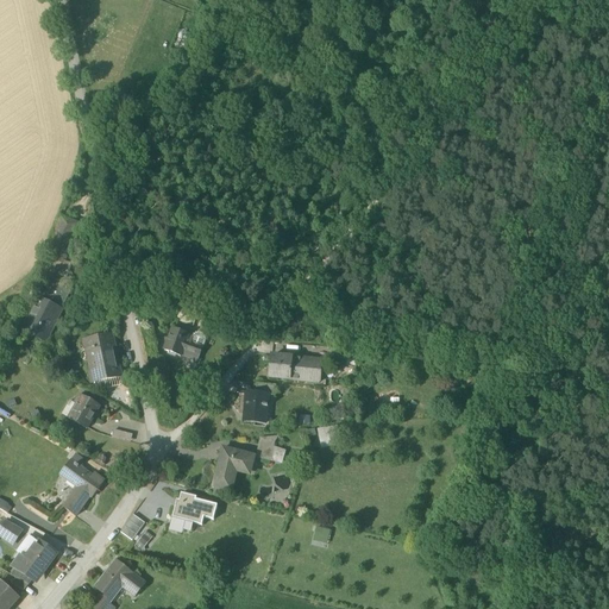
[(181,35),(193,37),(196,16),(184,13),(181,35)]
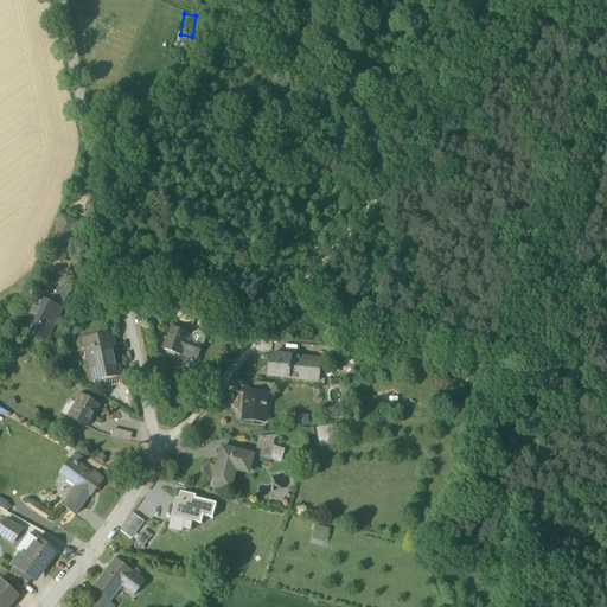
[(45,251),(52,255),(64,261),(80,224),(59,216),(45,251)]
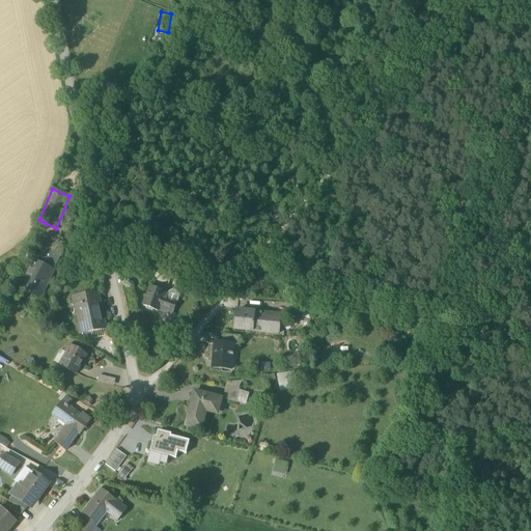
[(74,205),(78,217),(84,215),(80,203),(74,205)]
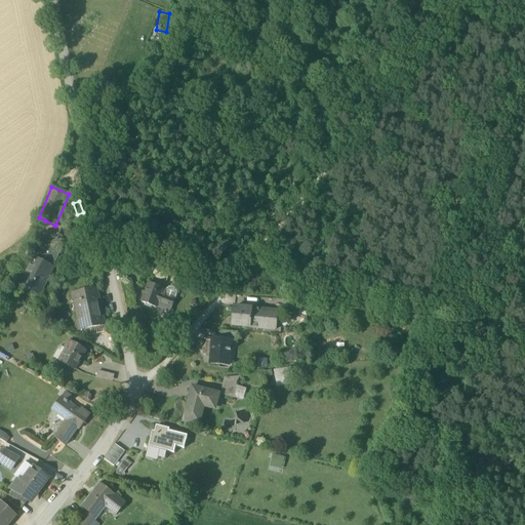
[(62,229),(55,226),(45,220),(36,242),(53,249),(53,248),(62,229)]
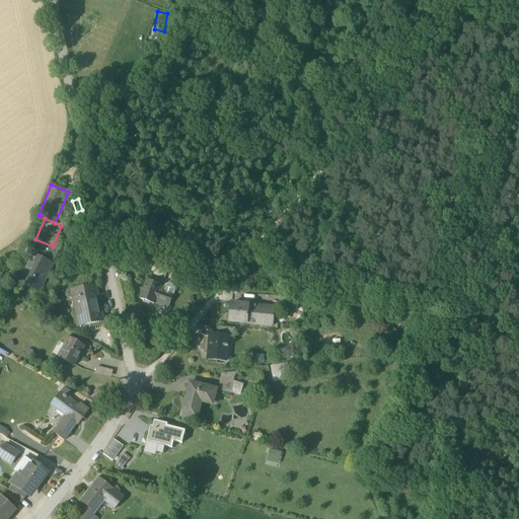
[(29,254),(32,255),(51,264),(57,251),(56,248),(53,246),(35,239),(35,240),(41,242),(40,244),(34,242),(29,254)]
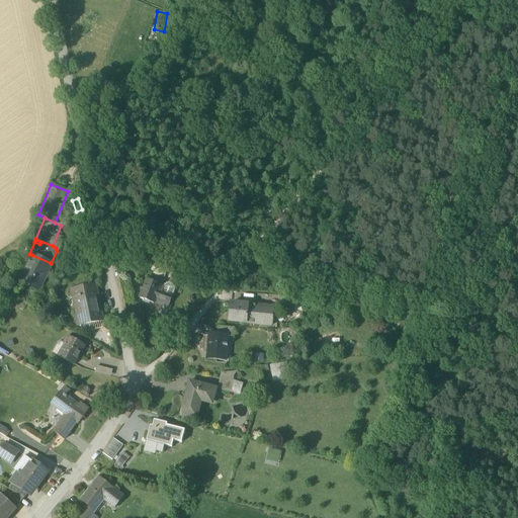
[(51,263),(53,265),(61,248),(53,245),(53,246),(56,248),(57,251),(51,263)]
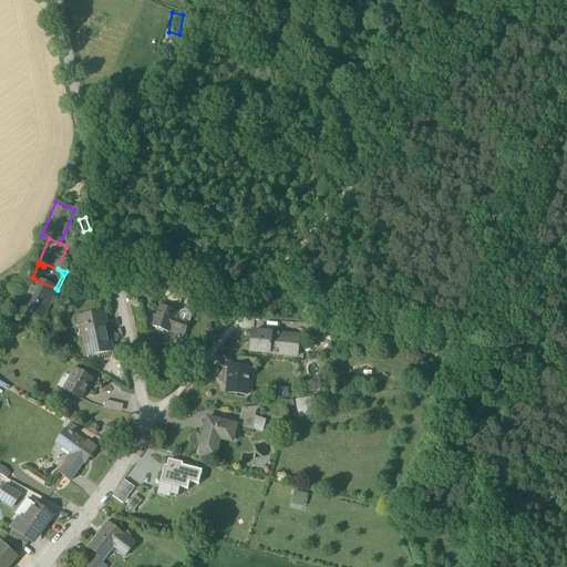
[(58,290),(55,288),(35,279),(28,294),(22,303),(27,306),(38,311),(45,315),(58,290)]
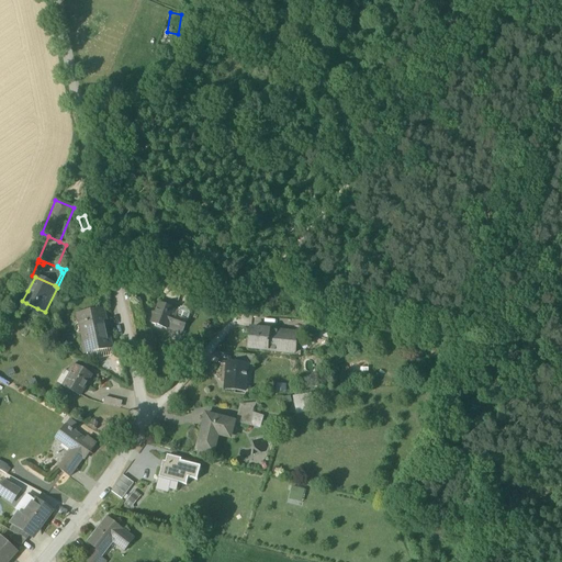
[(150,287),(171,296),(176,285),(155,277),(150,287)]
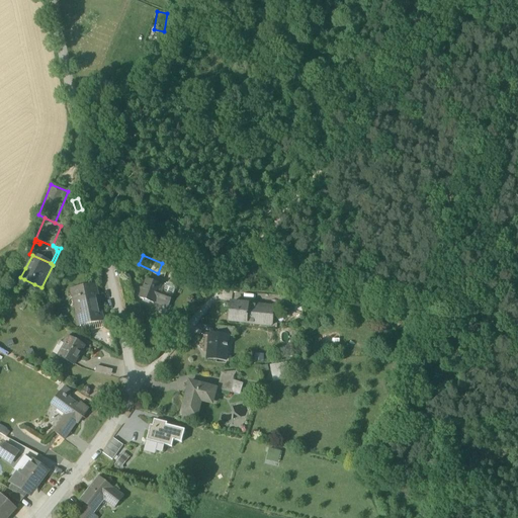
[(32,288),(34,284),(24,279),(22,283),(32,288)]
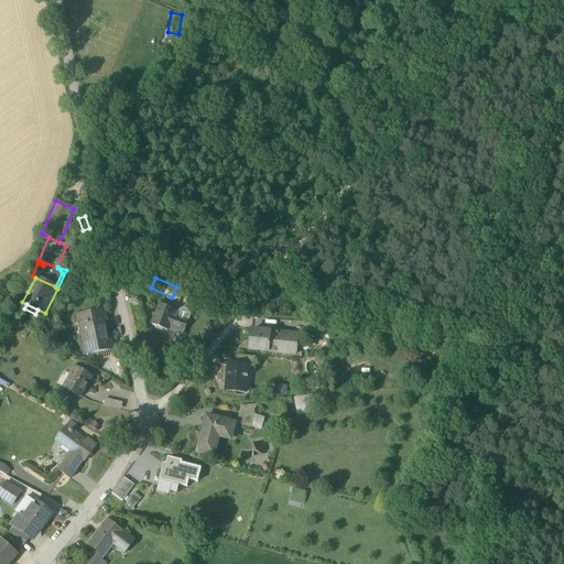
[(167,329),(175,333),(177,328),(183,331),(187,321),(176,316),(179,313),(174,312),(174,311),(160,305),(155,314),(154,314),(151,323),(152,324),(152,325),(166,331),(167,329)]
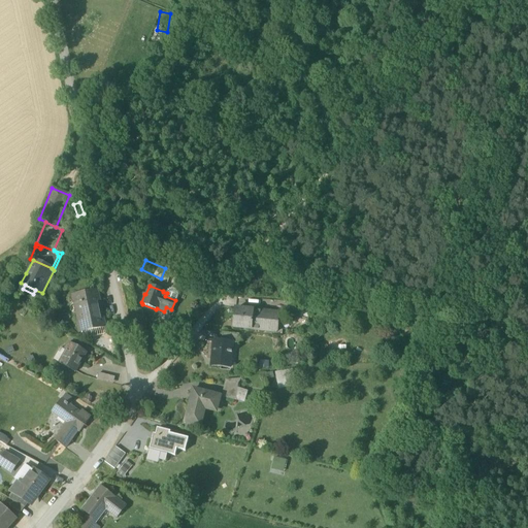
[(80,324),(102,321),(97,292),(75,295),(76,304),(78,303),(79,311),(78,311),(80,324)]
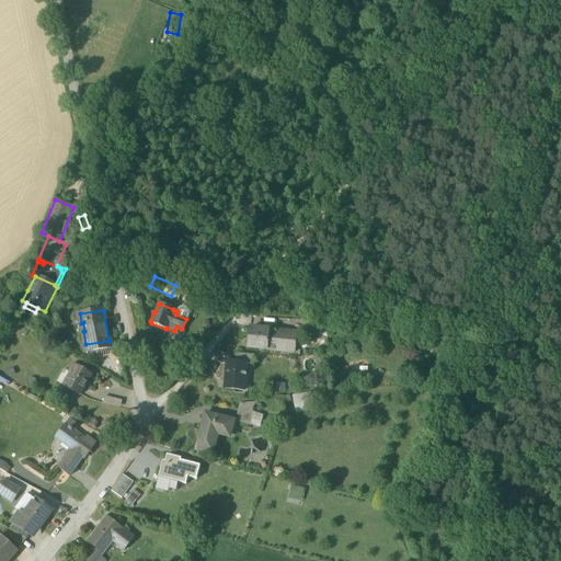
[(329,332),(330,324),(308,322),(307,330),(329,332)]
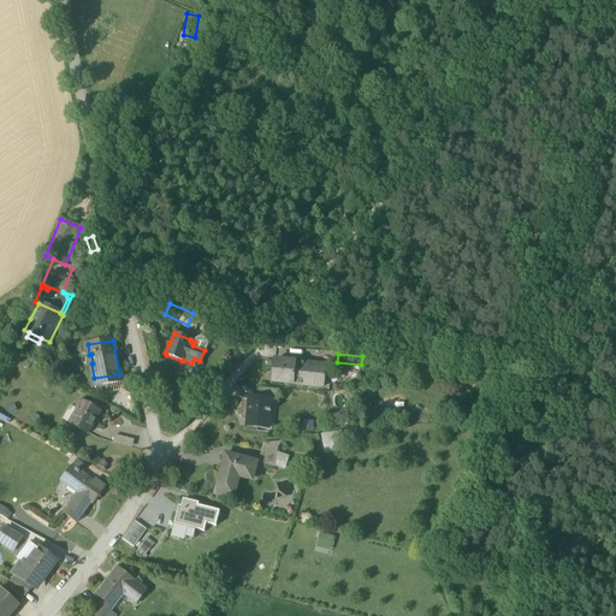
[(273,383),(292,384),(295,362),(276,361),(273,383)]
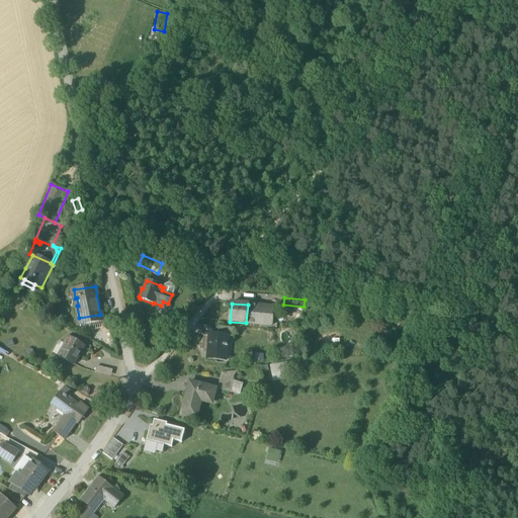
[(246,323),(271,326),(273,308),(248,305),(246,323)]
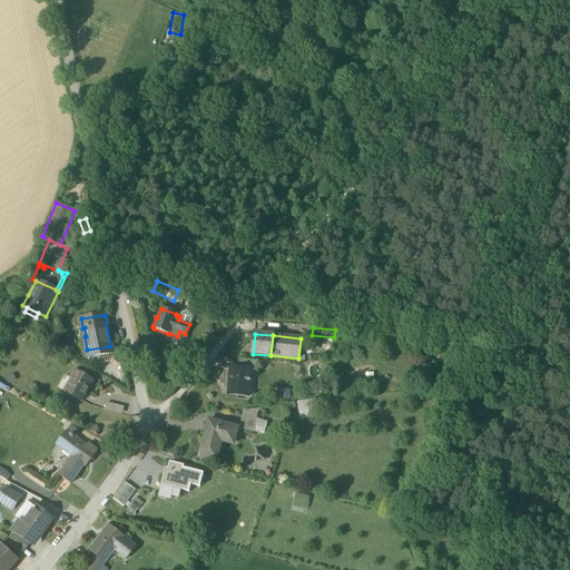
[(84,350),(85,357),(111,353),(110,346),(87,350),(84,350)]
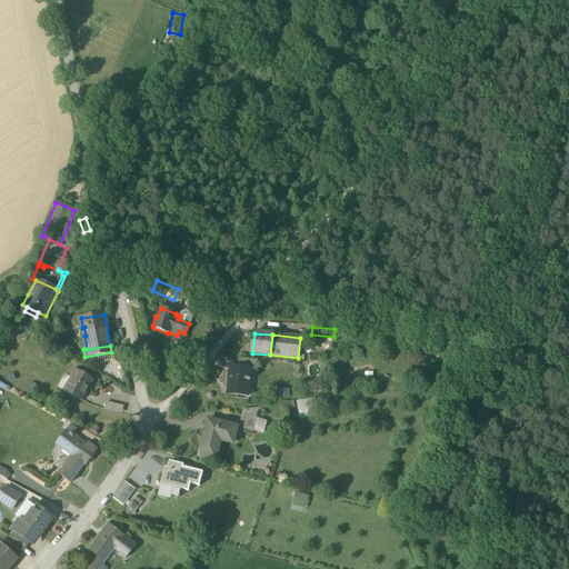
[(112,359),(111,352),(85,357),(86,363),(112,359)]
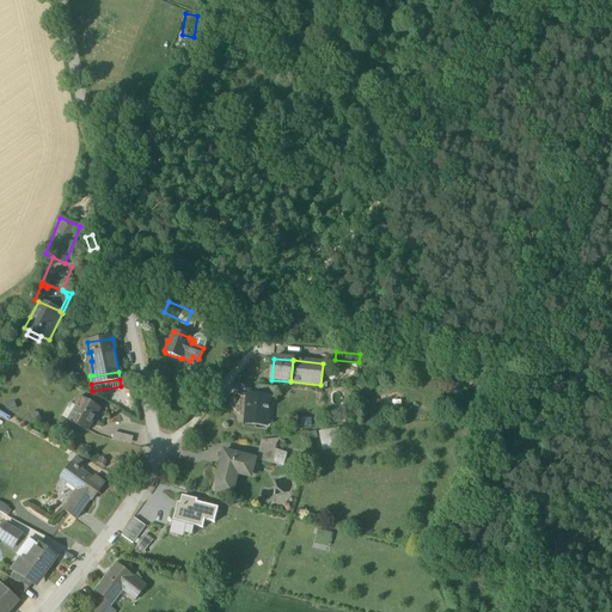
[(270,398),(276,398),(277,389),(258,386),(258,396),(268,397),(270,397),(270,398)]
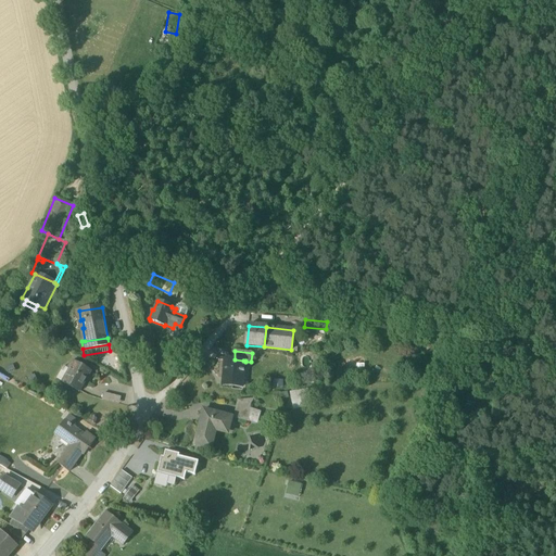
[(227,386),(242,388),(244,371),(241,370),(243,361),(235,359),(226,358),(225,370),(224,379),(225,380),(225,379),(228,379),(227,386)]
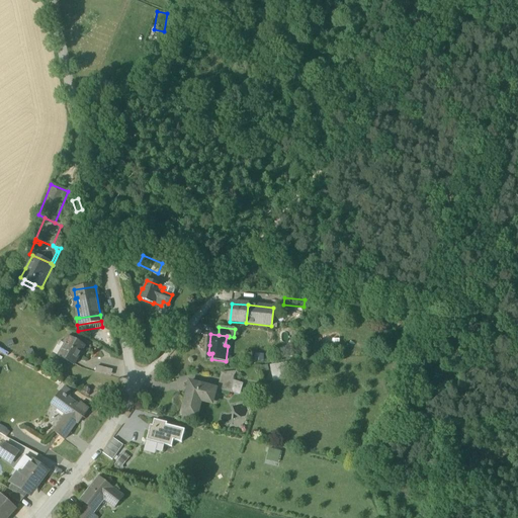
[(59,356),(74,365),(85,346),(67,336),(63,344),(65,345),(59,356)]
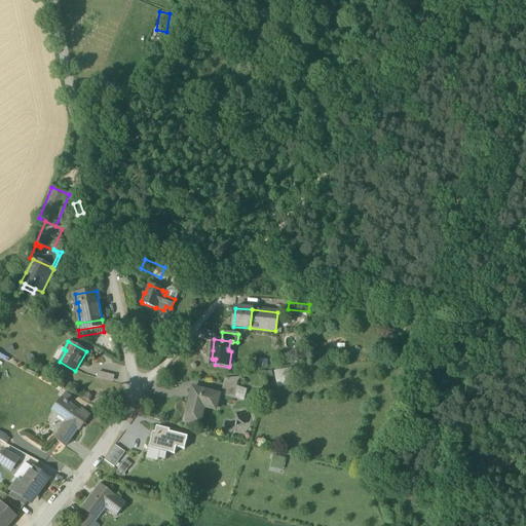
[(14,351),(12,344),(5,347),(7,353),(14,351)]
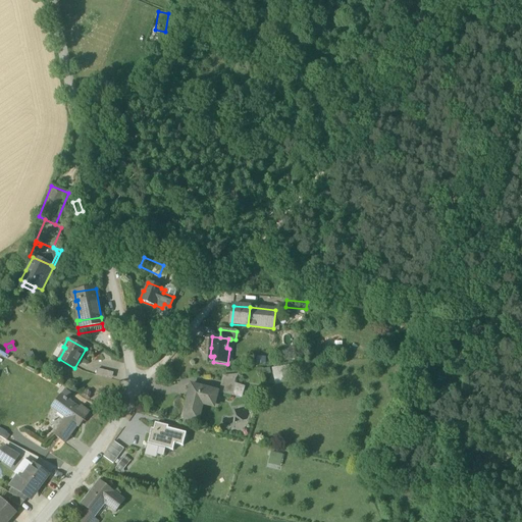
[(65,348),(63,347),(59,344),(53,355),(59,359),(65,348)]
